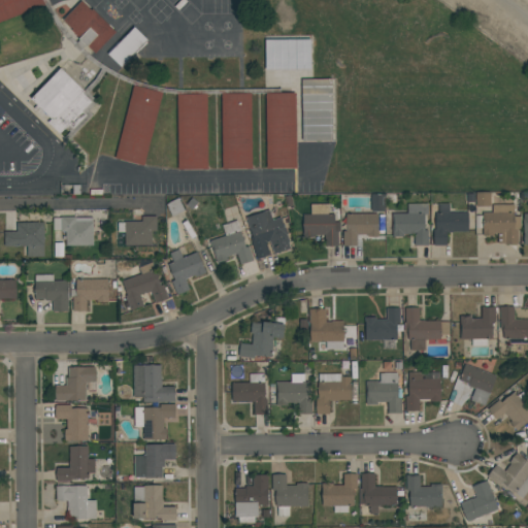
[(0,0),(40,0),(43,7),(0,22),(0,0)]
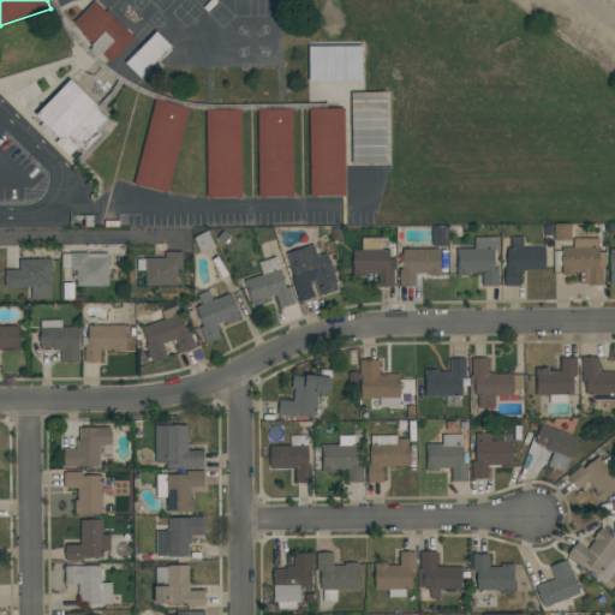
[(72,24),(95,0),(133,39),(111,63),(102,54),(101,55),(91,46),(93,43),(72,24)]
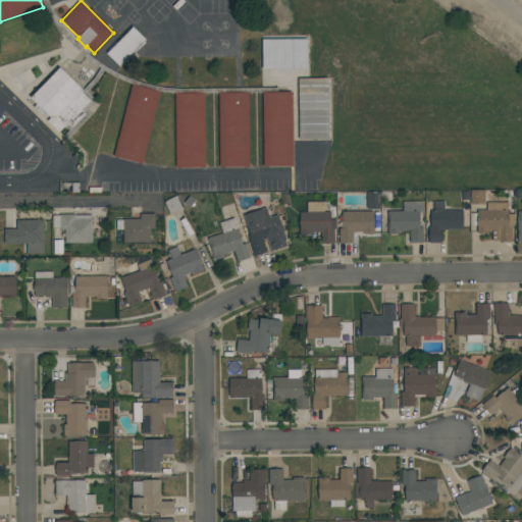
[(308,39),(262,40),(262,69),(308,69),(308,39)]
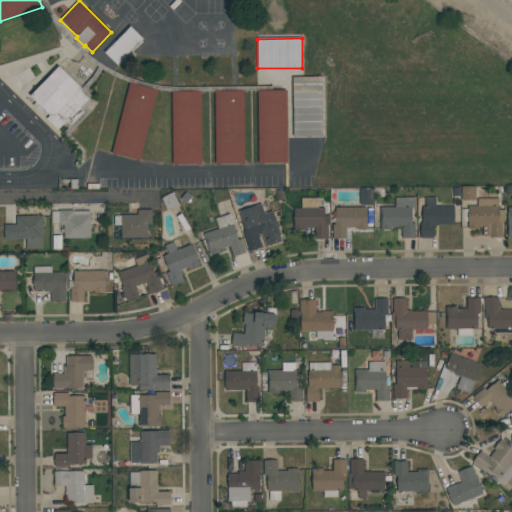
[(29,96),(59,66),(81,88),(80,90),(89,99),(58,129),(47,118),(49,115),(29,96)]
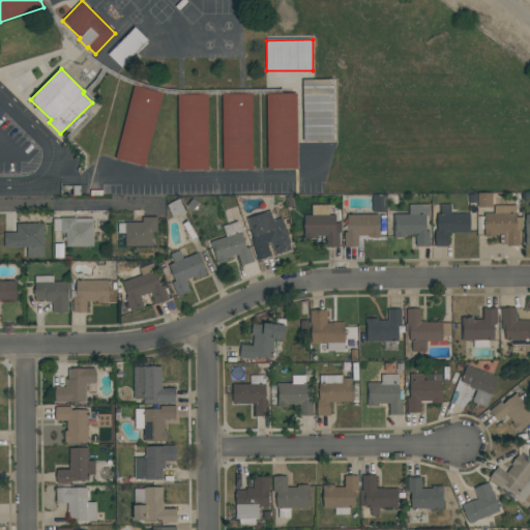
[(304,142),(333,142),(333,117),(329,117),(329,80),(302,80),(302,106),(304,106),(304,142)]
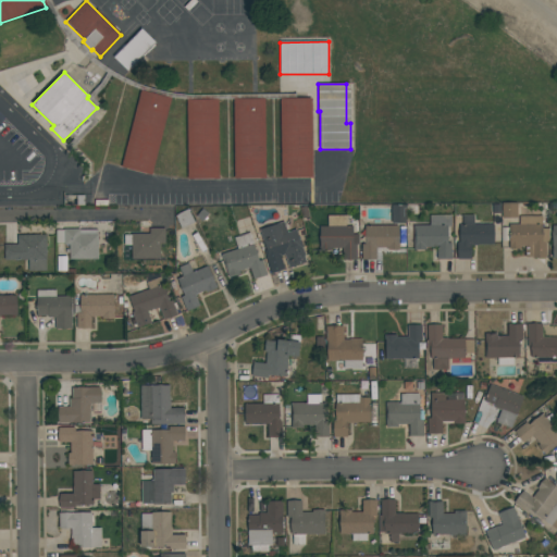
[(172,97),(152,175),(120,168),(140,88),(172,97)]
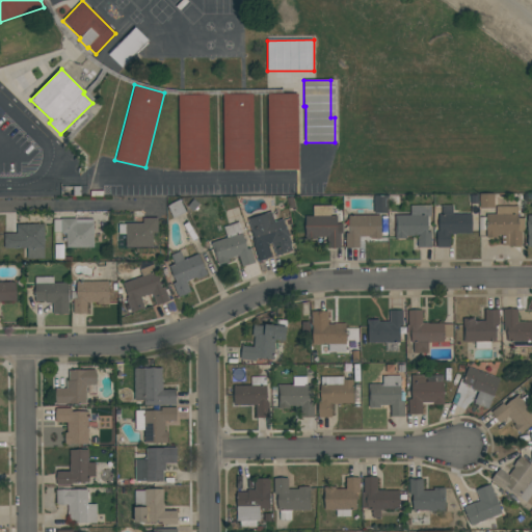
[(268,92),(297,92),(297,169),(268,169),(268,92)]
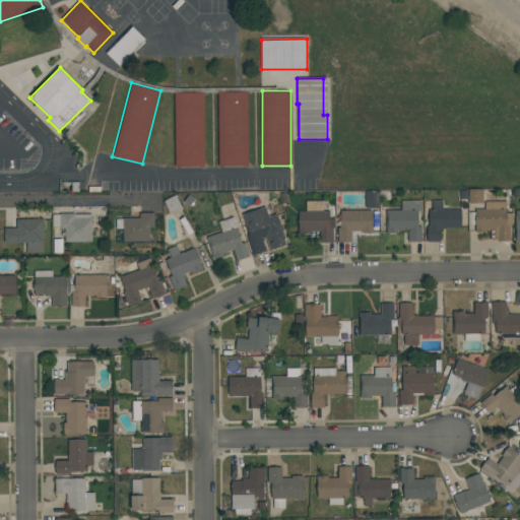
[(203,167),(174,167),(174,91),(203,91),(203,167)]
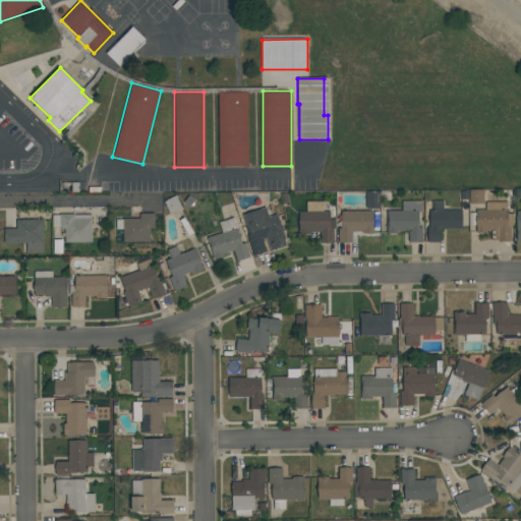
[(247,92),(247,167),(219,167),(219,92),(247,92)]
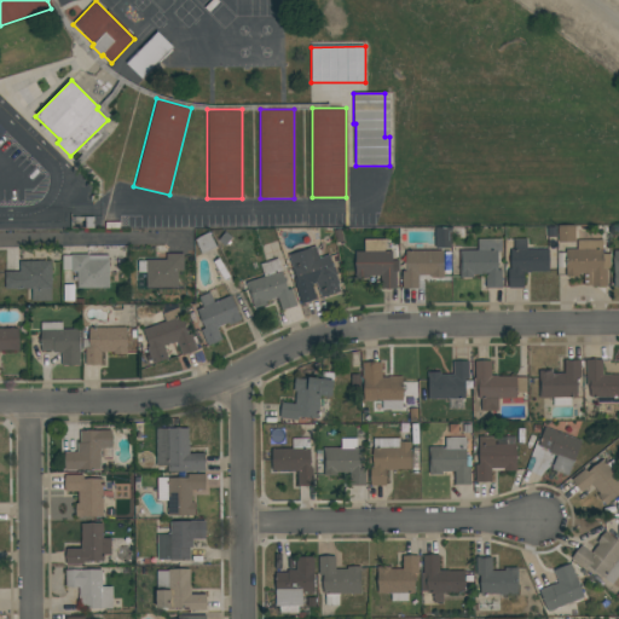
[(576,242),(574,226),(557,226),(559,242),(576,242)]
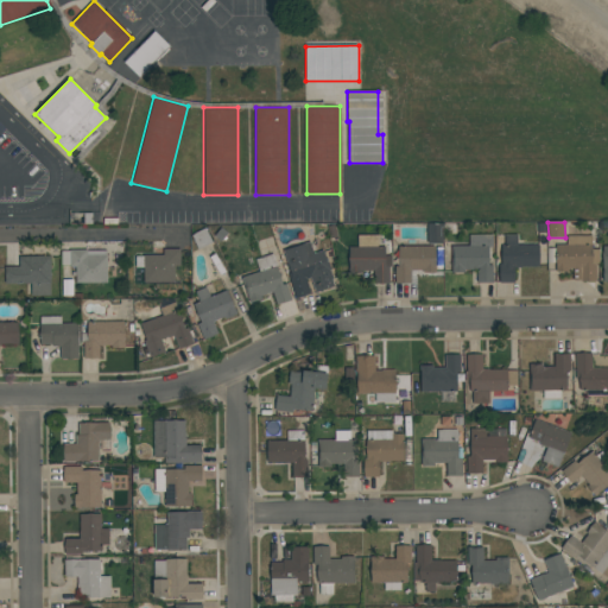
[(441,242),(441,225),(428,225),(428,242),(441,242)]
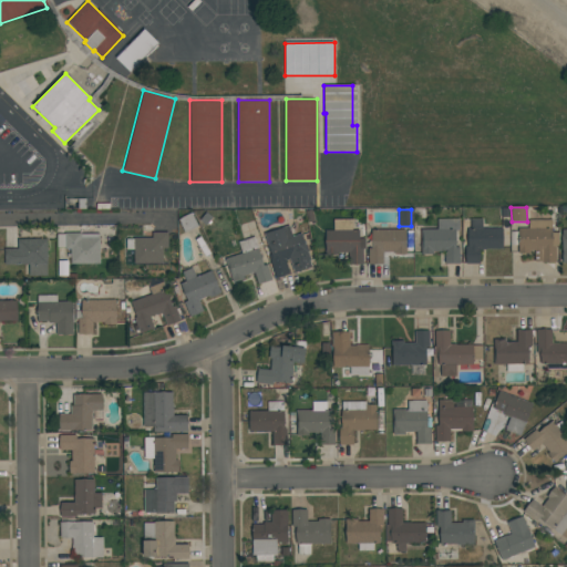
[(460,218),(460,230),(456,230),(456,248),(460,248),(460,264),(445,264),(445,251),(433,251),(433,255),(421,255),(421,229),(437,229),(437,219),(460,218)]
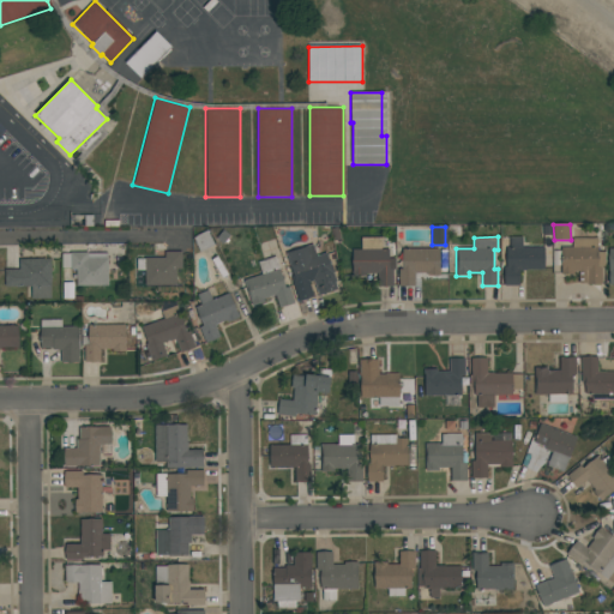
[(353,276),(353,248),(361,248),(361,238),(384,238),(384,248),(389,248),(389,258),(396,258),(396,270),(393,270),(393,287),(377,287),(377,274),(371,274),(371,276),(353,276)]
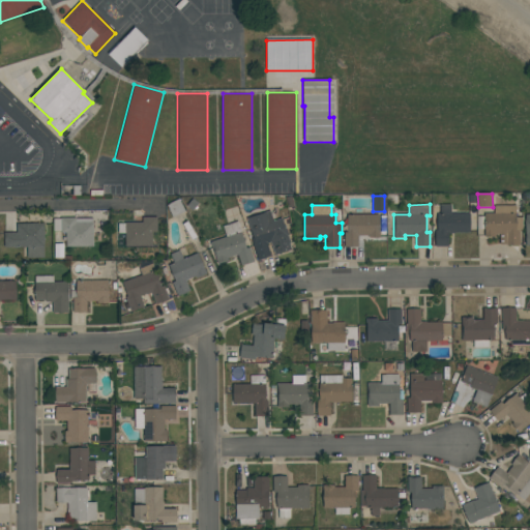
[(451,205),(451,213),(470,213),(470,233),(454,233),(448,233),(448,246),(435,246),(435,230),(437,230),(437,213),(439,213),(439,205),(451,205)]
